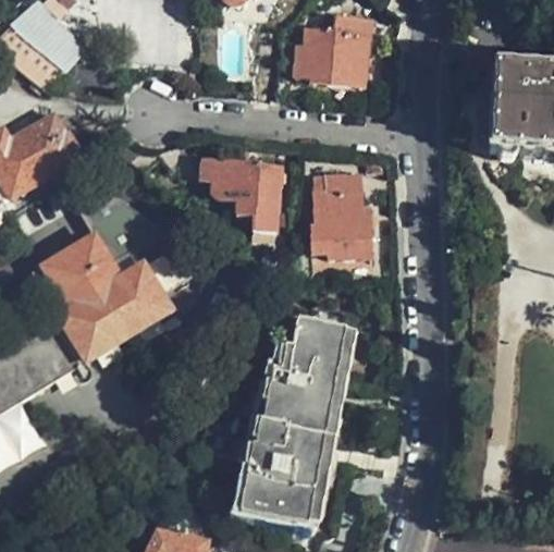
[(368,86),(371,38),(373,38),(374,20),(340,16),(339,31),(331,31),(331,25),(312,23),(314,27),(309,27),(308,46),(300,45),(298,76),(316,77),(315,82),(368,86)]
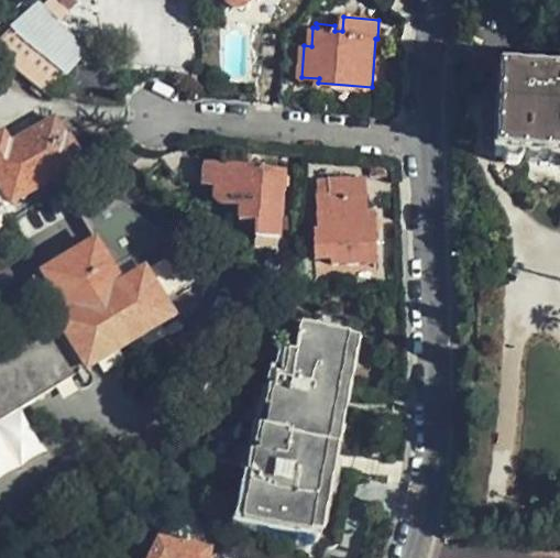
[(69,72),(45,47),(28,67),(50,88),(56,81),(59,84),(69,72)]
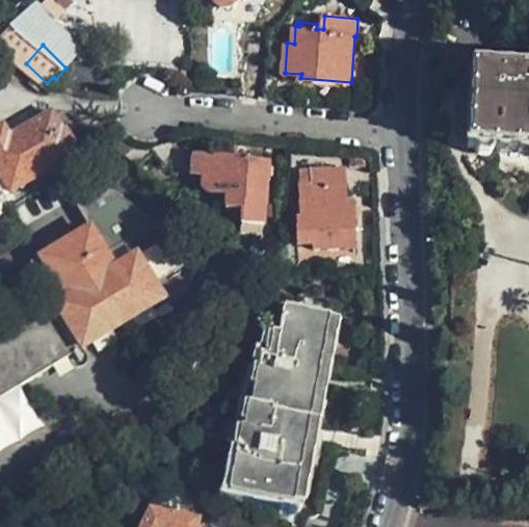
[(528,68),(472,64),(468,141),(528,146),(528,68)]
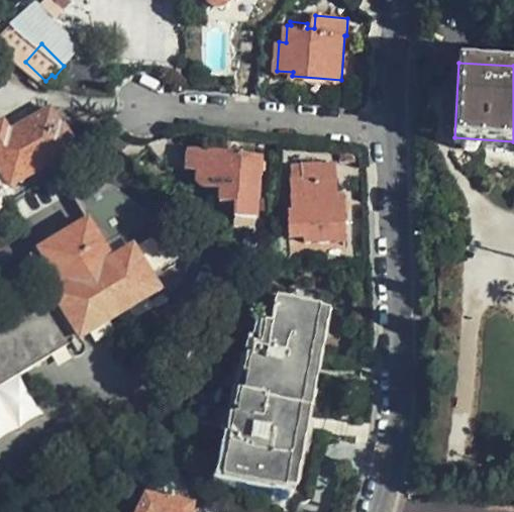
[(0,122),(0,165),(11,185),(78,143),(66,122),(63,123),(52,106),(12,130),(5,119),(0,122)]
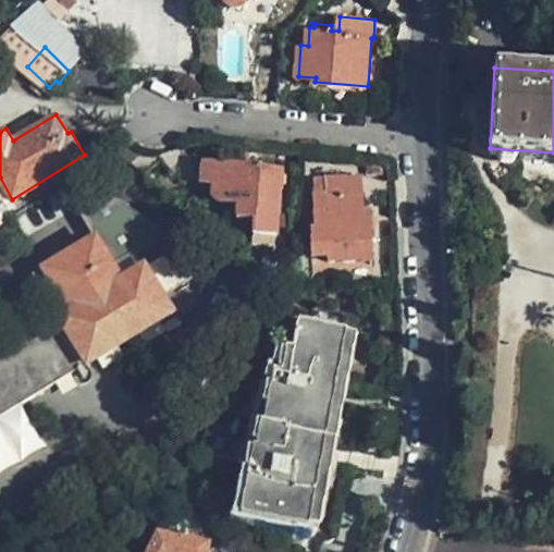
[(204,158),(201,180),(212,182),(212,188),(214,194),(219,197),(226,200),(237,201),(236,215),(255,217),(255,228),(279,231),(280,223),(281,209),(285,166),(204,158)]
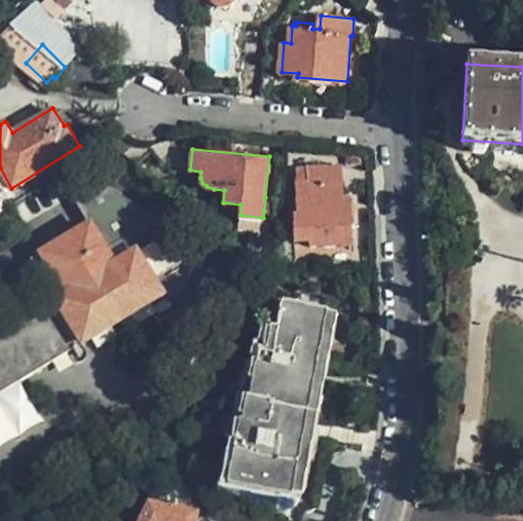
[(345,193),(344,163),(301,165),(300,211),(298,211),(299,237),(315,237),(315,243),(356,240),(355,194),(345,193)]
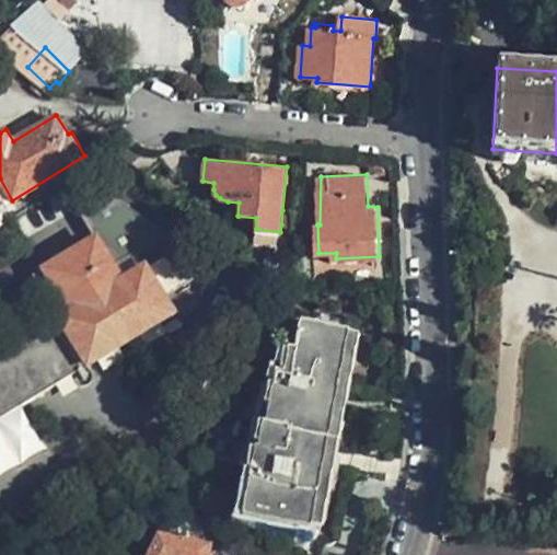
[(147,266),(190,239),(181,224),(138,250),(147,266)]
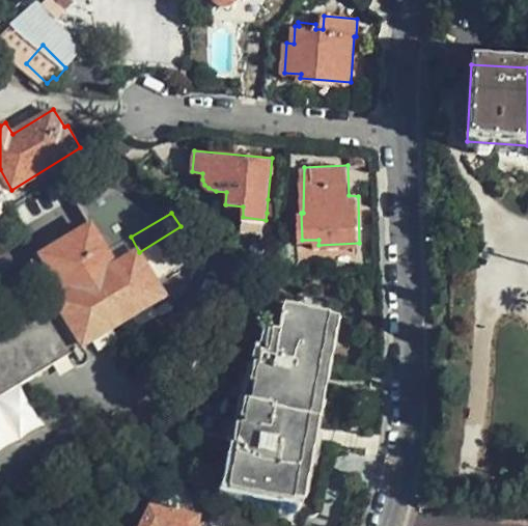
[(0,394),(167,295),(139,252),(119,264),(93,224),(33,260),(57,301),(0,335),(0,394)]
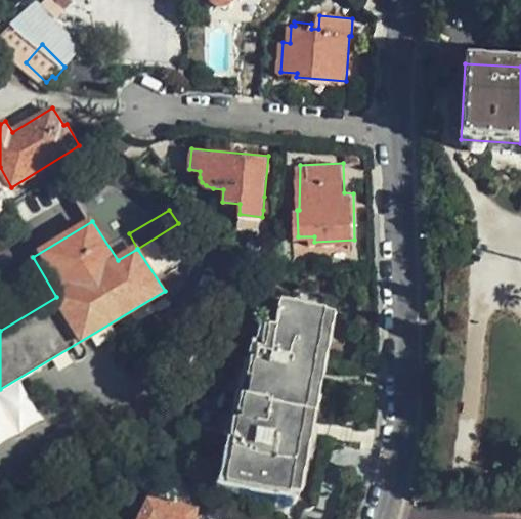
[(193,247),(178,223),(137,249),(165,291),(223,317),(242,272),(193,247)]
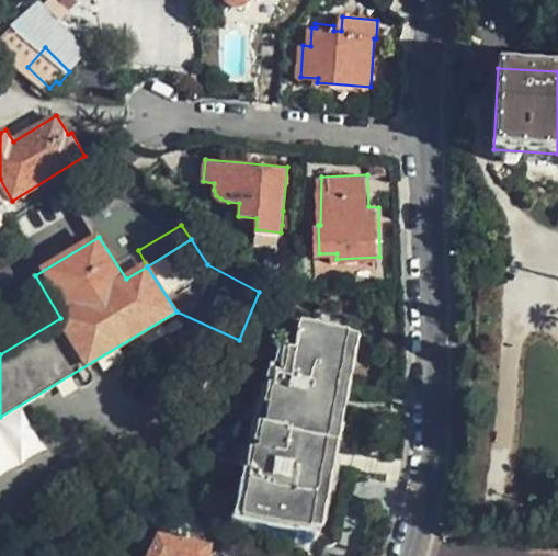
[(329,462),(333,444),(326,443),(348,330),(298,321),(292,348),(286,348),(280,374),(274,373),(272,385),(268,384),(266,389),(272,390),(265,422),(263,421),(260,439),(249,437),(249,442),(259,443),(258,449),(254,447),(251,464),(245,463),(243,469),(250,471),(241,517),(308,530),(321,461),(329,462)]
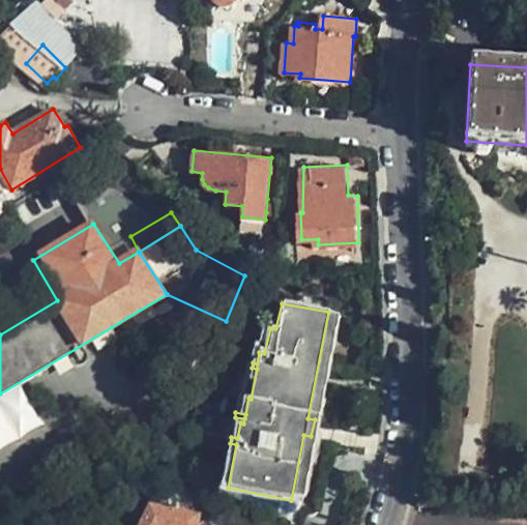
[(199,524),(202,513),(151,503),(140,524),(199,524)]
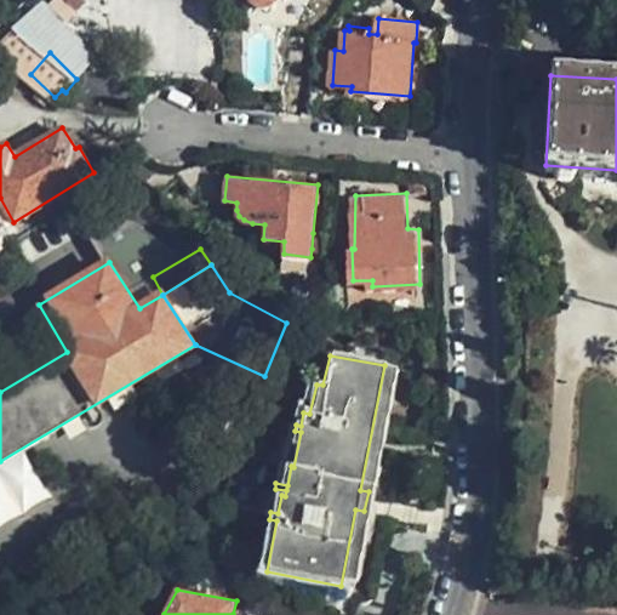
[(616,594),(525,590),(518,590),(518,610),(575,614),(616,614),(616,594)]
